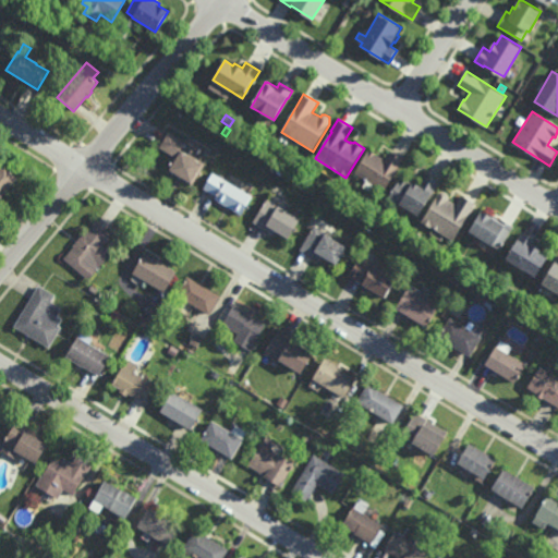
[(192,186),(167,171),(174,158),(158,148),(168,133),(185,144),(182,149),(205,164),(192,186)]
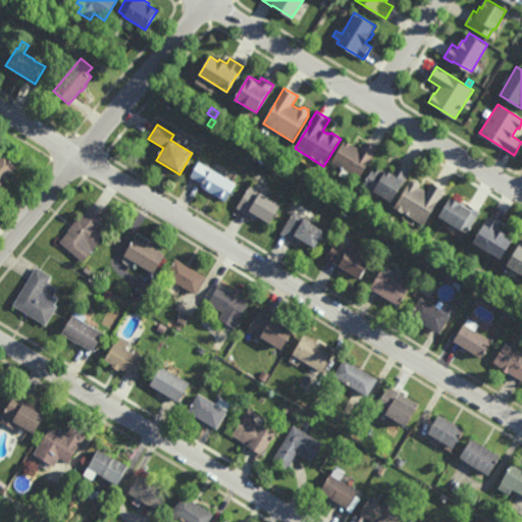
[(360,149),(365,142),(377,149),(359,178),(331,161),(345,140),(360,149)]
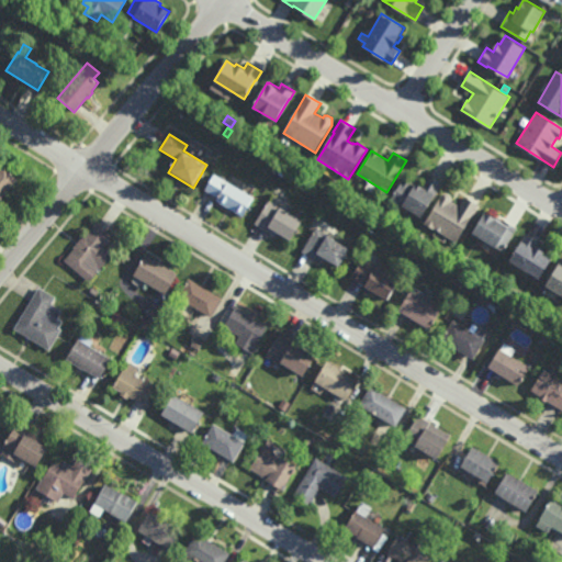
[(0,201),(0,166),(2,164),(20,179),(0,201)]
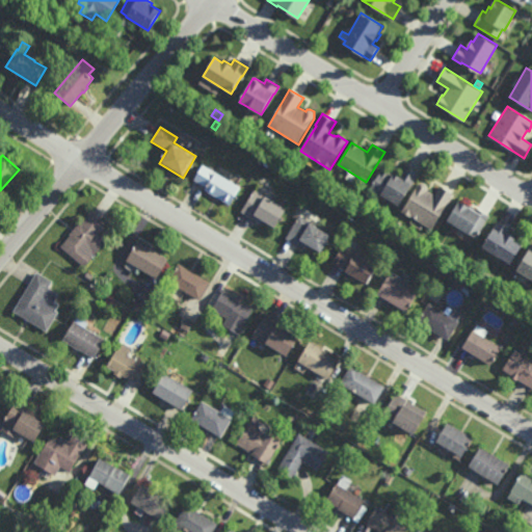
[(269,165),(262,161),(266,155),(272,160),(269,165)]
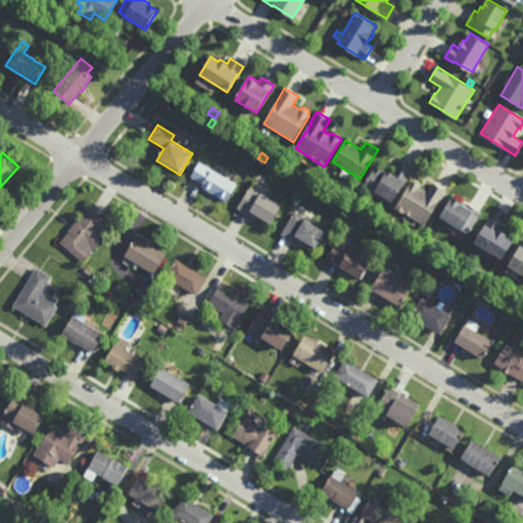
[(226,202),(201,187),(202,184),(190,177),(200,161),(212,169),(212,170),(237,184),(226,202)]
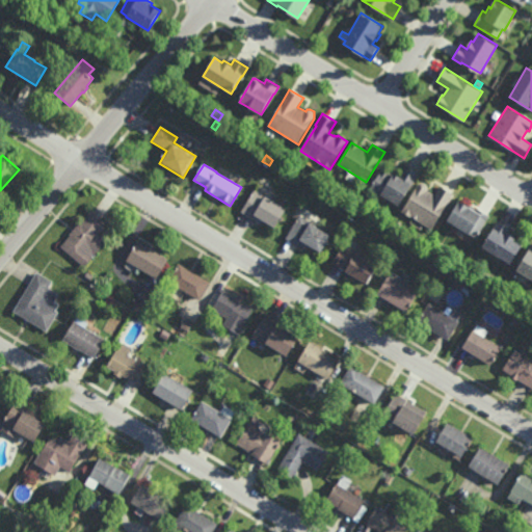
[(399,207),(370,188),(382,167),(393,175),(394,173),(399,176),(406,164),(420,173),(399,207)]
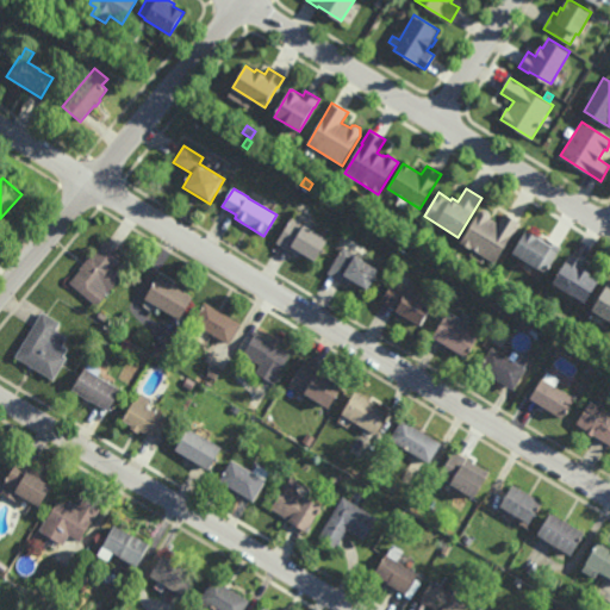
[(499,224),(506,212),(521,222),(496,262),(474,249),(474,250),(471,249),(460,243),(479,213),(479,212),(481,209),(486,209),(489,211),(491,215),(490,218),(499,224)]
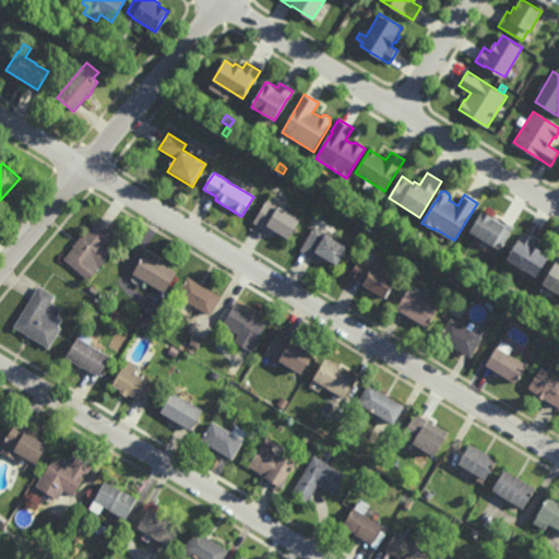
[(288,239),(276,233),(274,236),(253,223),(268,199),(283,207),(282,209),(300,219),(288,239)]
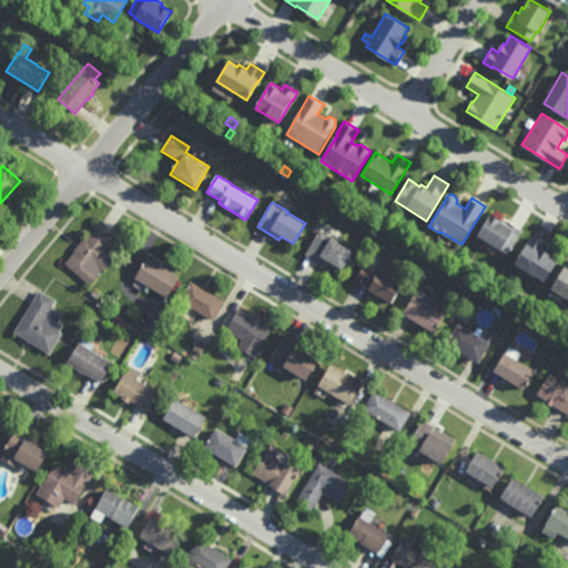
[(500,220),(501,217),(524,231),(509,254),(478,235),(490,214),(500,220)]
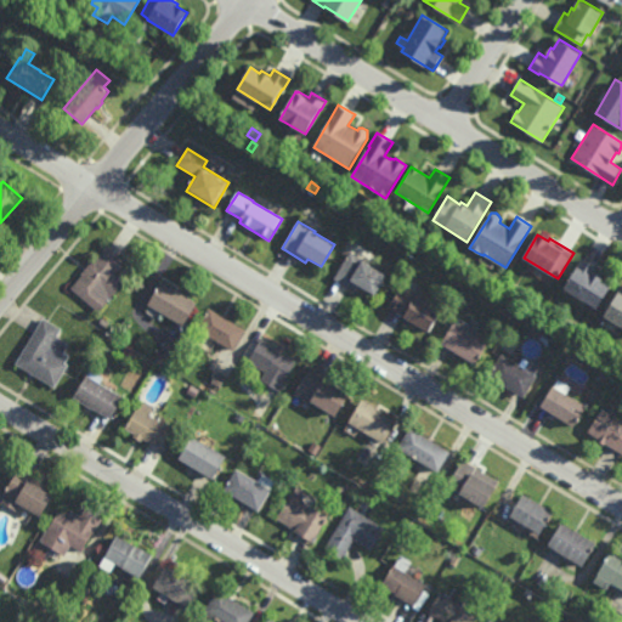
[(125,261),(116,273),(124,282),(111,297),(109,295),(106,300),(107,303),(99,312),(71,288),(82,275),(80,273),(95,258),(96,259),(107,246),(125,261)]
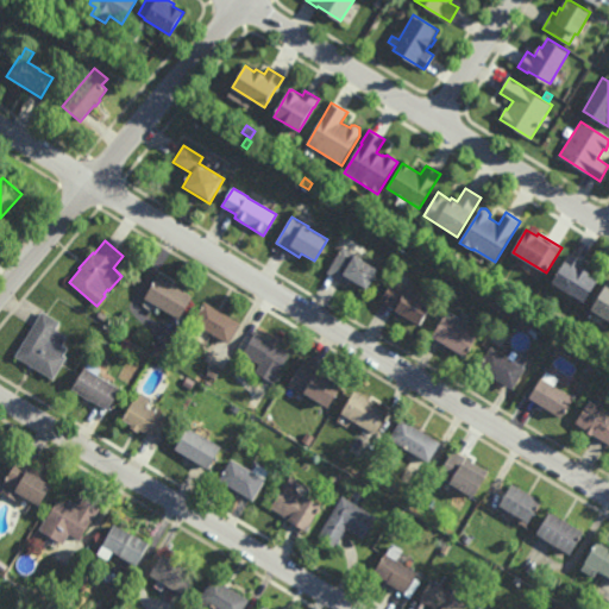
[(366,290),(346,277),(344,282),(327,272),(343,246),(356,255),(380,269),(366,290)]
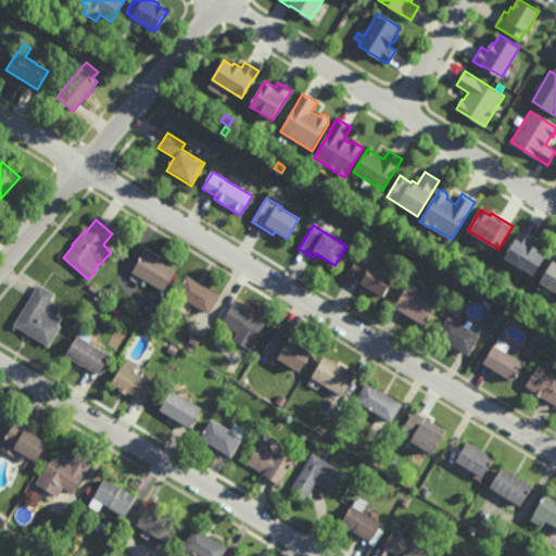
[(534,276),(504,256),(521,230),(534,239),(531,244),(539,249),(538,251),(546,256),(534,276)]
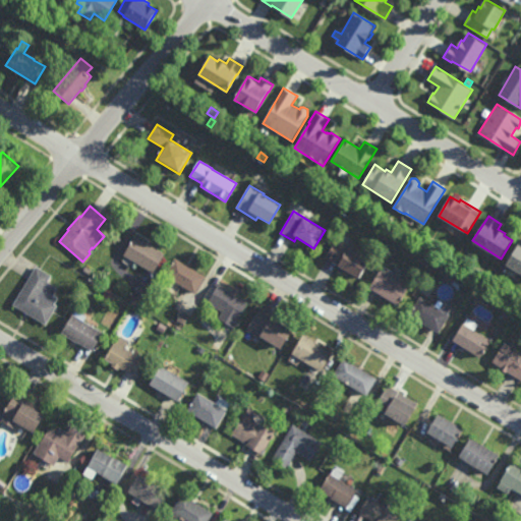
[(154,273),(123,255),(134,235),(165,253),(154,273)]
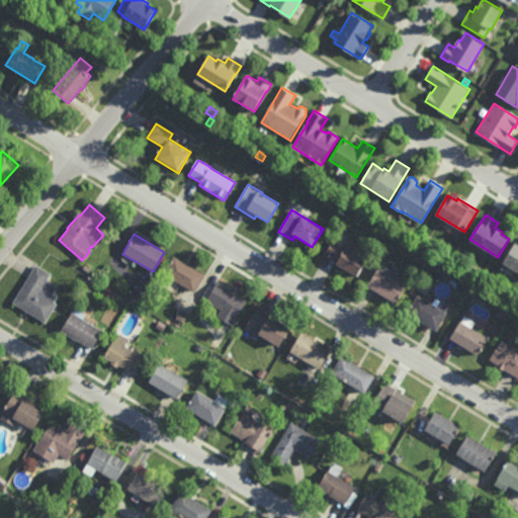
[(431,249),(423,244),(427,237),(435,242),(431,249)]
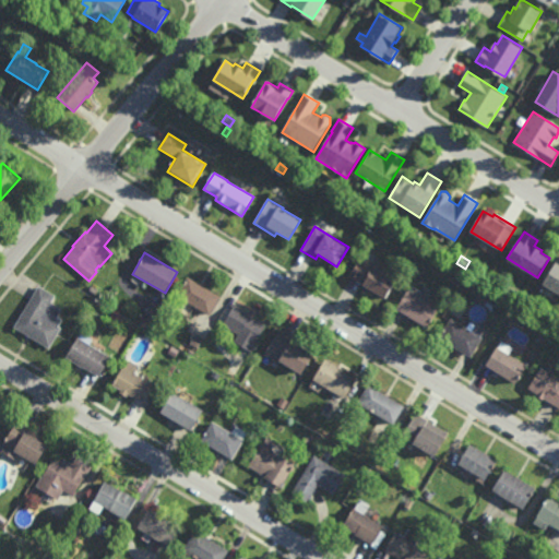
[(558,294),(543,284),(554,266),(552,266),(558,256),(558,294)]
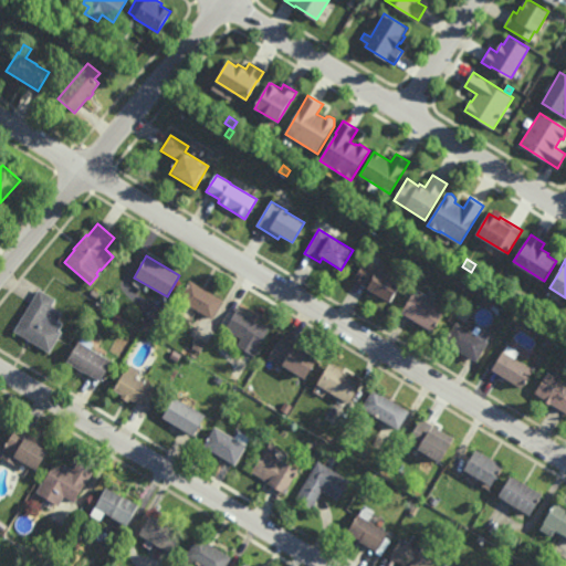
[(389,303),(367,289),(368,287),(354,279),(365,261),(401,283),(389,303)]
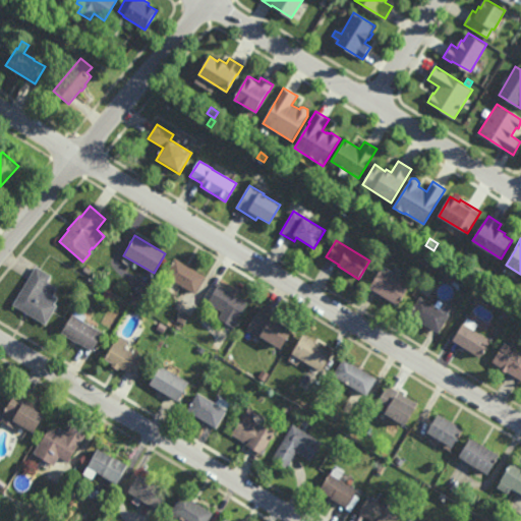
[(205,277),(194,294),(175,282),(172,287),(165,282),(168,278),(164,276),(175,257),(205,277)]
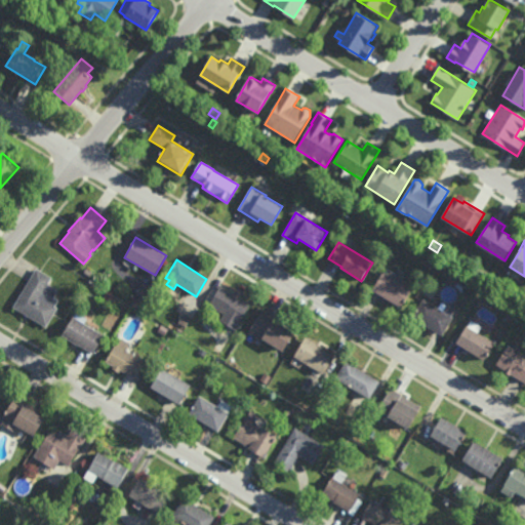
[(47,327),(13,307),(37,269),(52,278),(44,291),(59,300),(55,307),(58,309),(47,327)]
